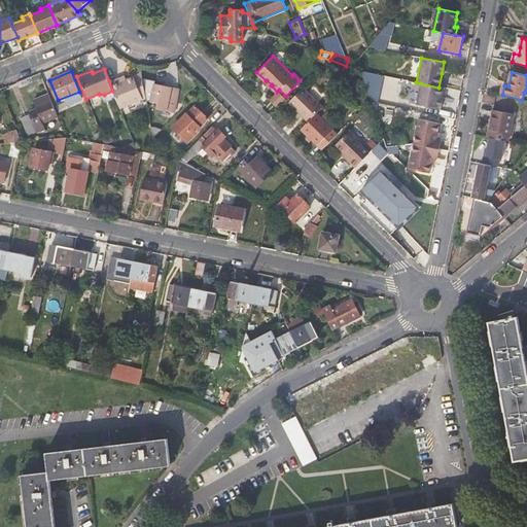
[(120,76),(109,81),(112,91),(119,107),(141,98),(136,83),(133,76),(127,78),(123,81),(120,76)]
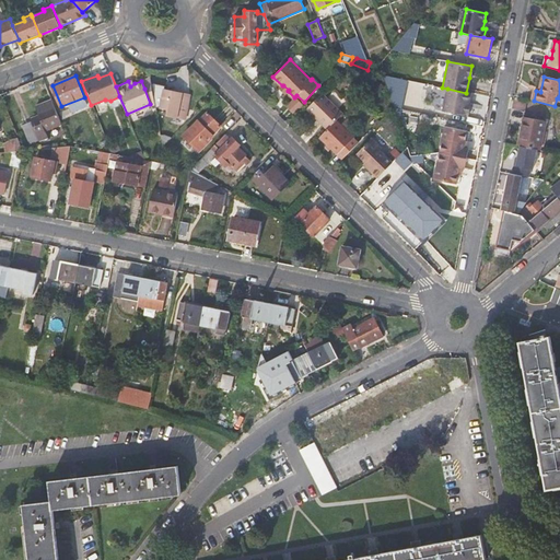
[(384,88),(378,81),(368,92),(374,97),(384,88)]
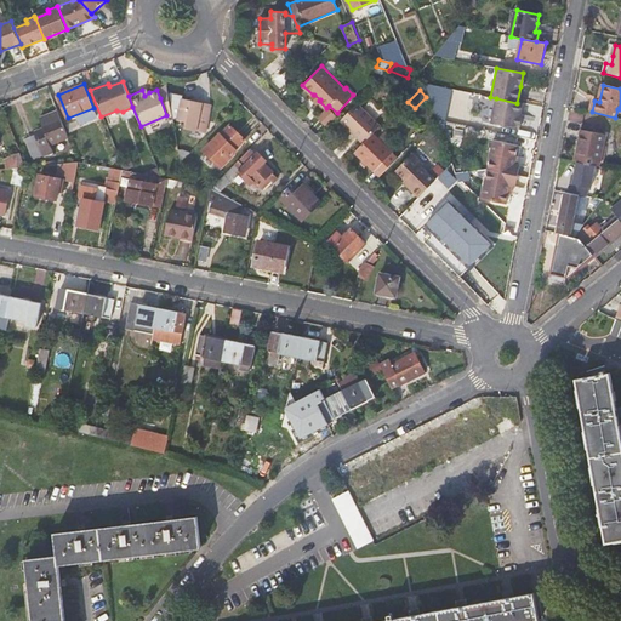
[(172,113),(170,95),(160,98),(166,115),(172,113)]
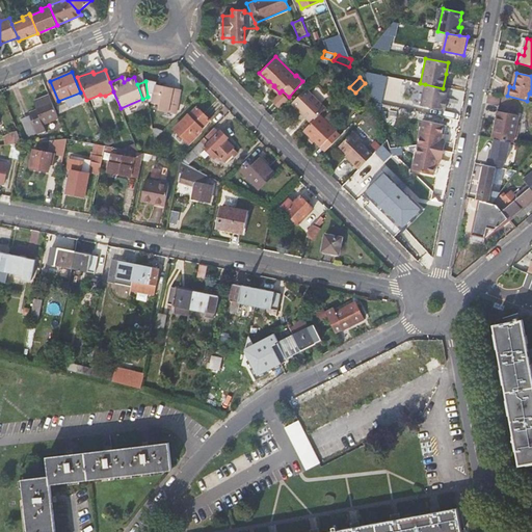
[(445,98),(447,88),(443,88),(425,84),(420,106),(443,110),(445,98)]
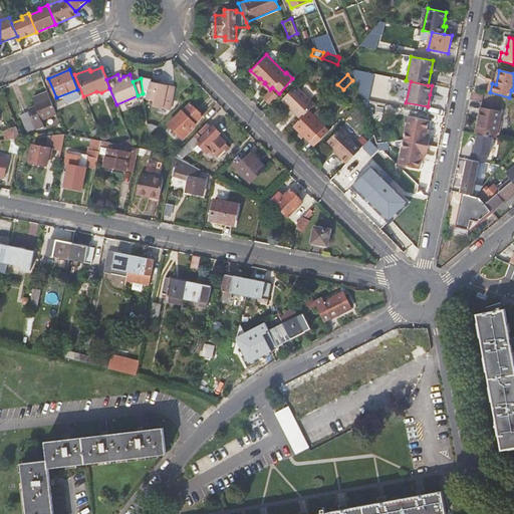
[(175,88),(151,83),(148,99),(155,101),(154,105),(171,109),(175,88)]
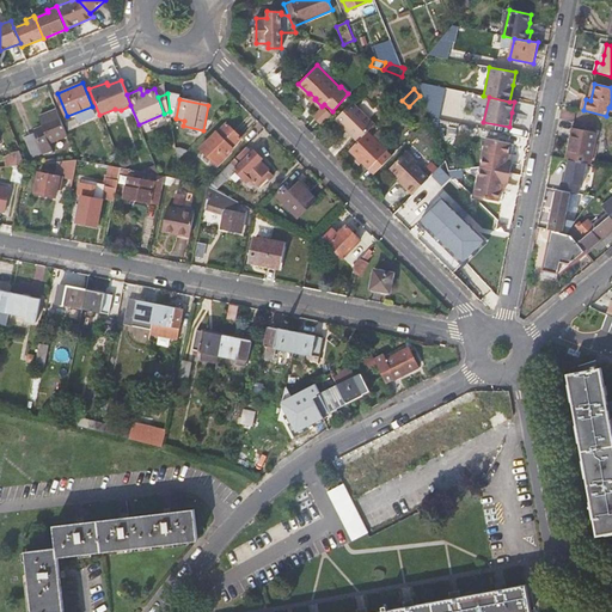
[(335,118),(357,141),(369,129),(375,123),(353,101),(335,118)]
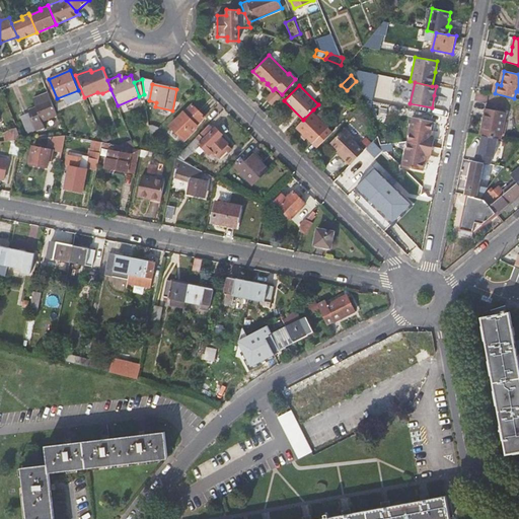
[(381,92),(367,89),(366,98),(379,101),(381,92)]
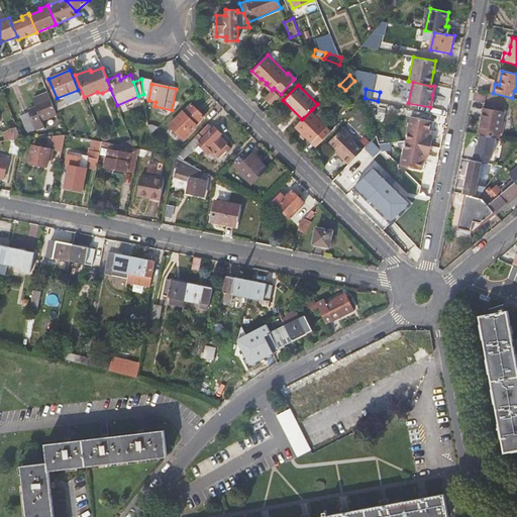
[(45,112),(55,109),(47,92),(32,98),(37,110),(21,115),(28,132),(35,129),(36,130),(44,127),(41,118),(44,117),(42,113),(45,112)]
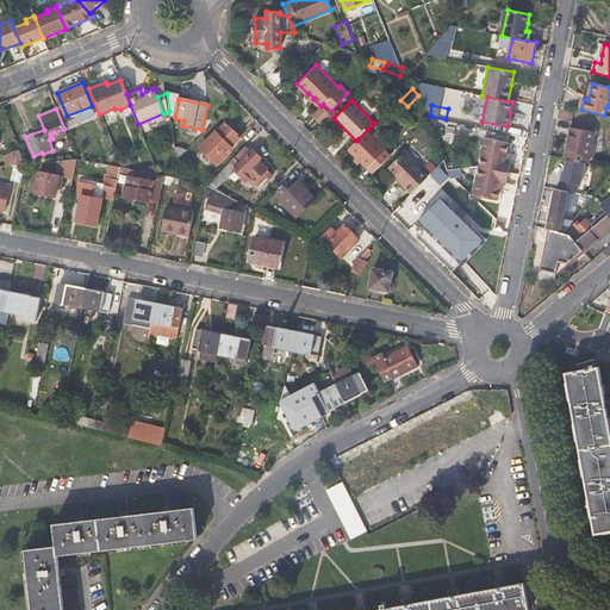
[(242,137),(226,122),(201,148),(218,165),(234,149),(232,147),(242,137)]
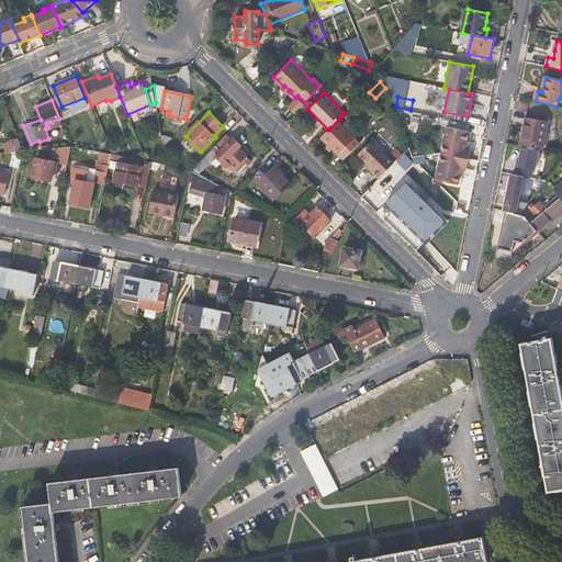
[(526,116),(519,146),(523,146),(539,150),(542,150),(549,122),(526,116)]
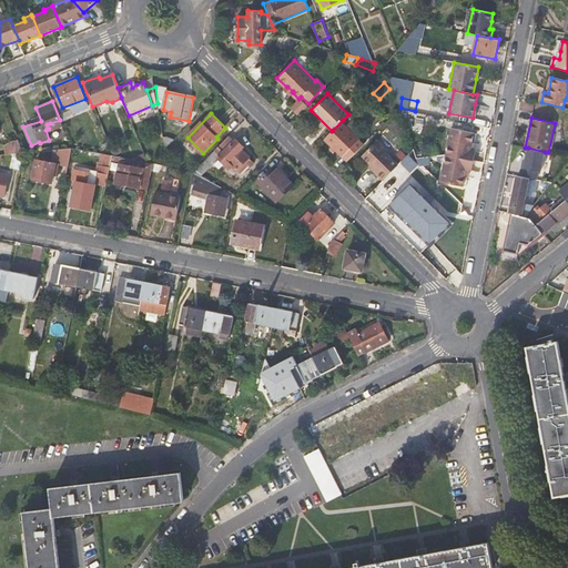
[(361,138),(343,120),(332,131),(325,139),(343,155),(347,160),(365,141),(361,138)]
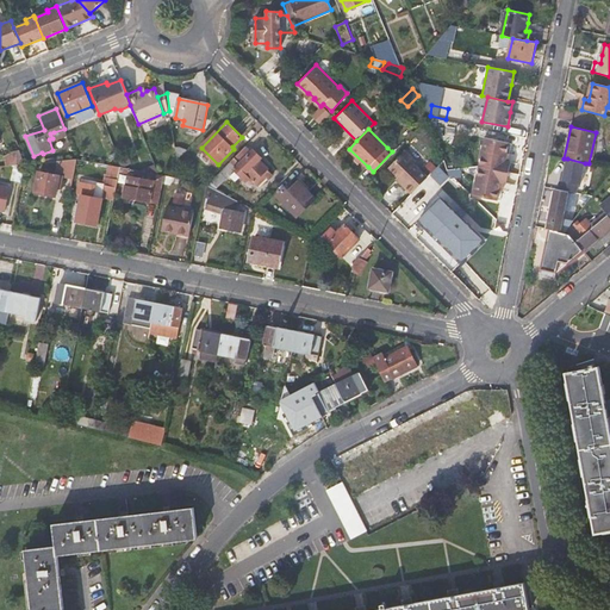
[(509,143),(485,138),(479,167),(473,195),(497,200),(499,190),(502,191),(503,182),(506,184),(509,173),(511,161),(508,161),(509,153),(506,153),(509,143)]
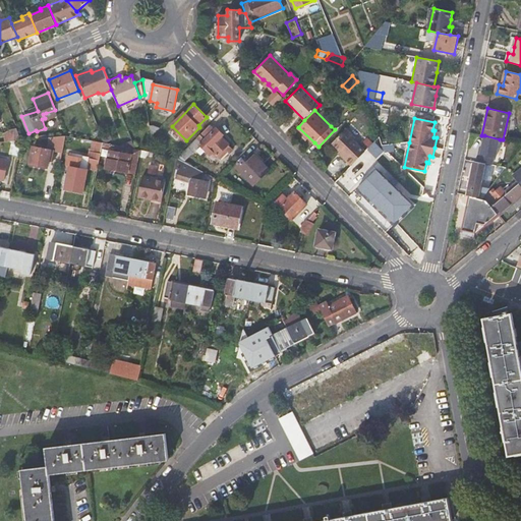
[(156,124),(150,125),(152,137),(160,128),(156,124)]
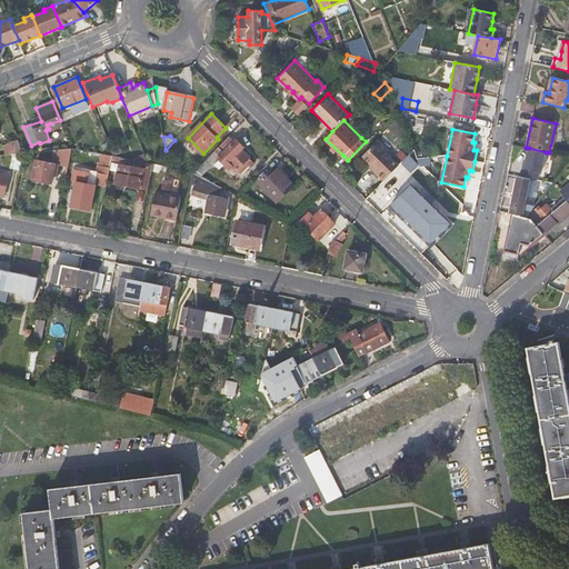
[(233,141),(229,136),(193,173),(201,177),(217,161),(222,167),(225,166),(230,170),(231,169),(236,173),(238,170),(246,162),(249,166),(251,168),(255,165),(250,159),(251,158),(243,150),(246,148),(236,139),(233,141)]
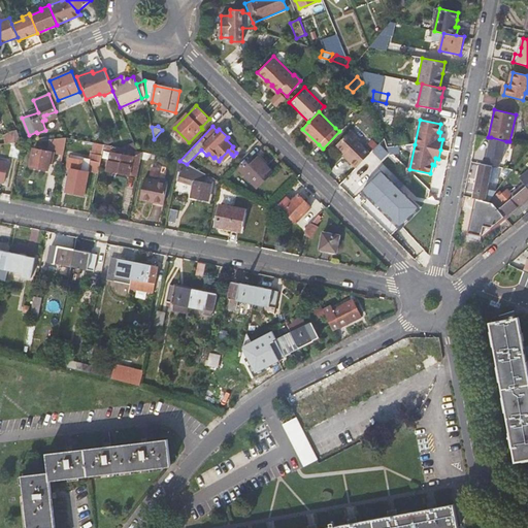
[(345,157),(356,167),(370,153),(359,140),(361,138),(352,129),(337,144),(344,152),(348,154),(345,157)]
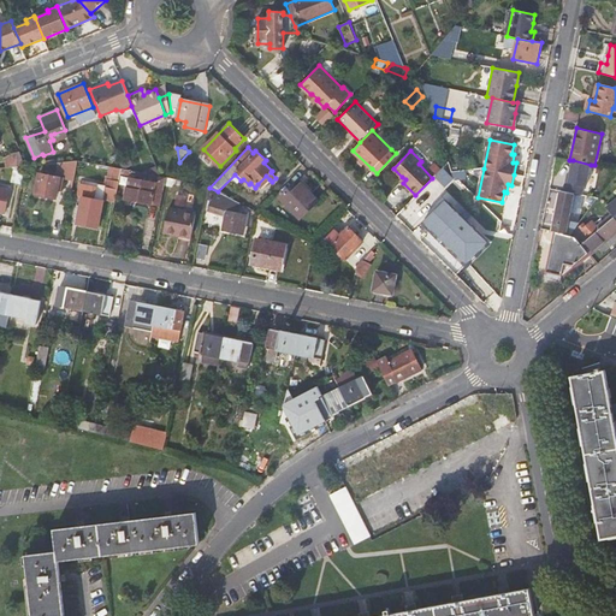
[(5,159),(5,169),(16,167),(25,166),(21,153),(11,154),(5,159)]
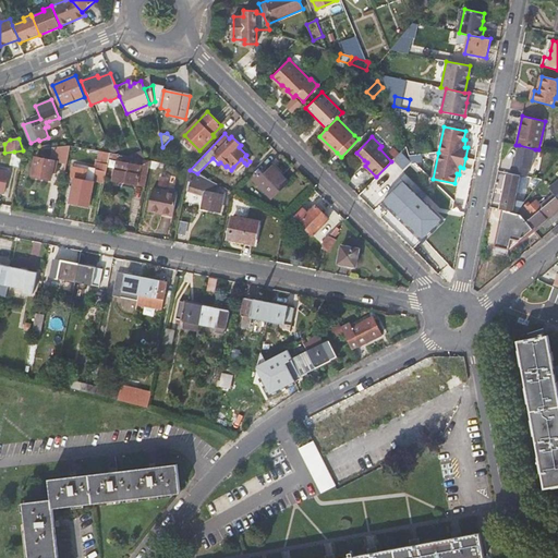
[(535,149),(519,145),(516,166),(513,165),(511,173),(521,176),(528,177),(529,169),(531,169),(535,149)]
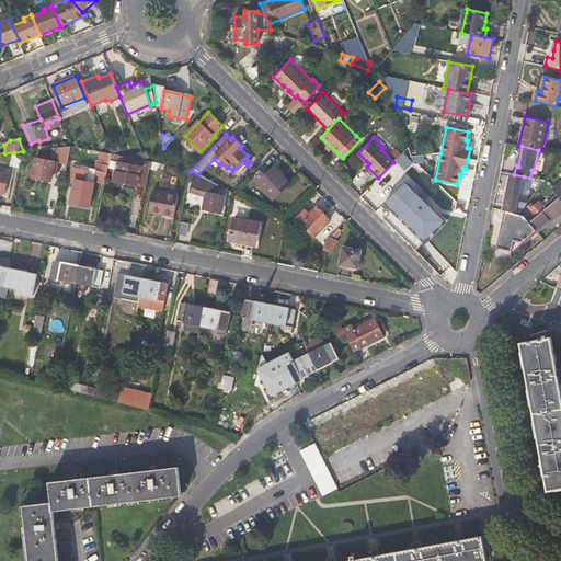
[(65,162),(67,148),(59,148),(56,160),(37,157),(33,176),(50,181),(53,173),(56,173),(58,161),(65,162)]
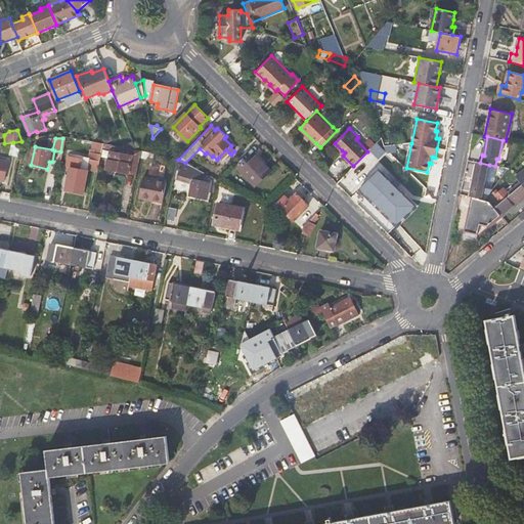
[(377,157),(385,146),(382,139),(372,153),(377,157)]
